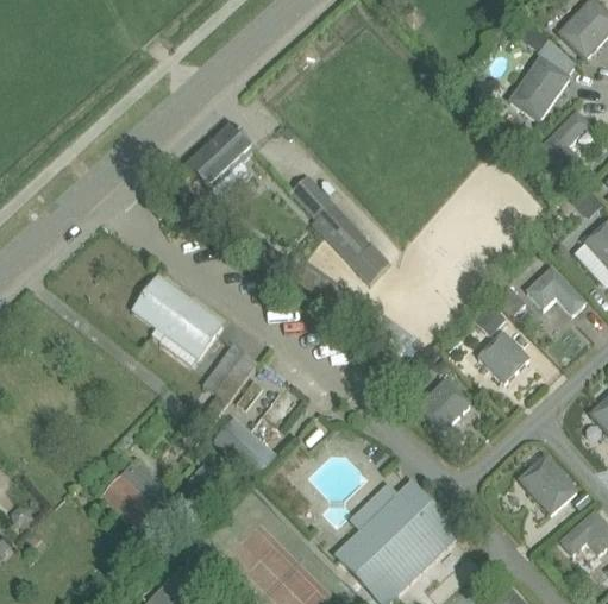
[(607,35),(607,12),(596,0),(589,0),(556,33),(583,61),(607,35)]
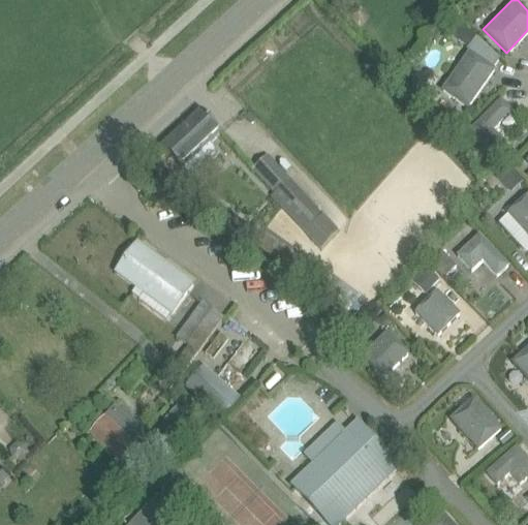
[(493,67),(469,50),(442,88),(467,104),(493,67)]
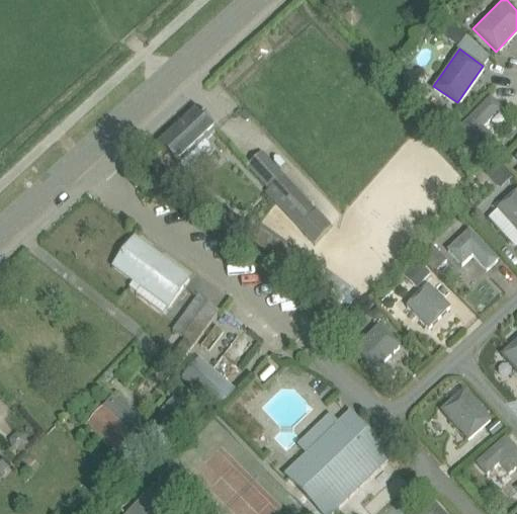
[(501,105),(489,94),(458,124),(485,151),(497,139),(482,124),(501,105)]
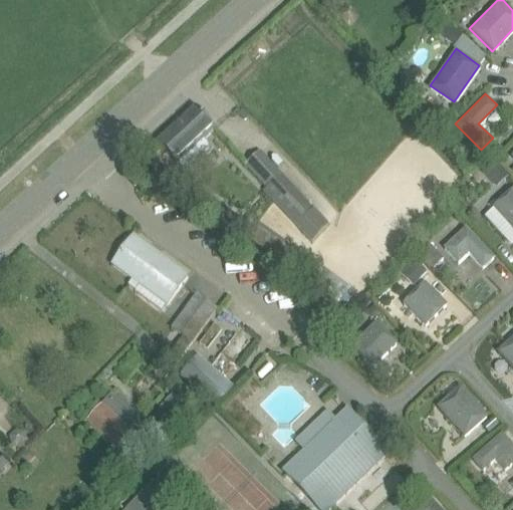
[(431,102),(427,106),(433,113),(437,109),(431,102)]
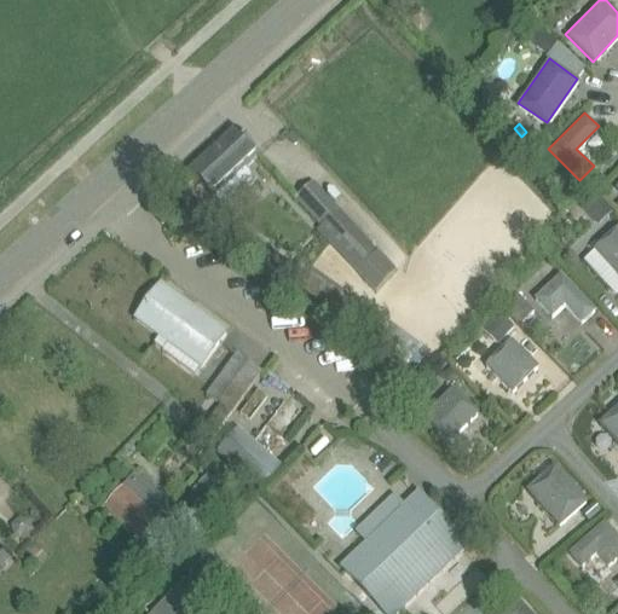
[(235,127),(190,168),(225,206),(256,177),(247,167),(260,155),(235,127)]
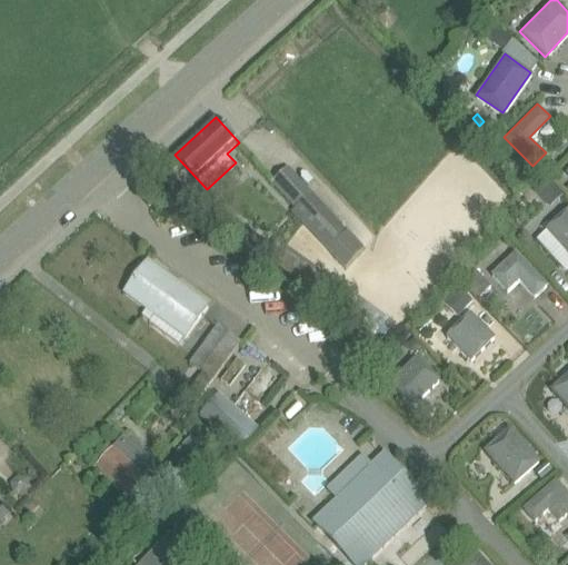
[(271,180),(295,206),(290,209),(345,265),(366,245),(348,226),(346,228),(287,166),(271,180)]
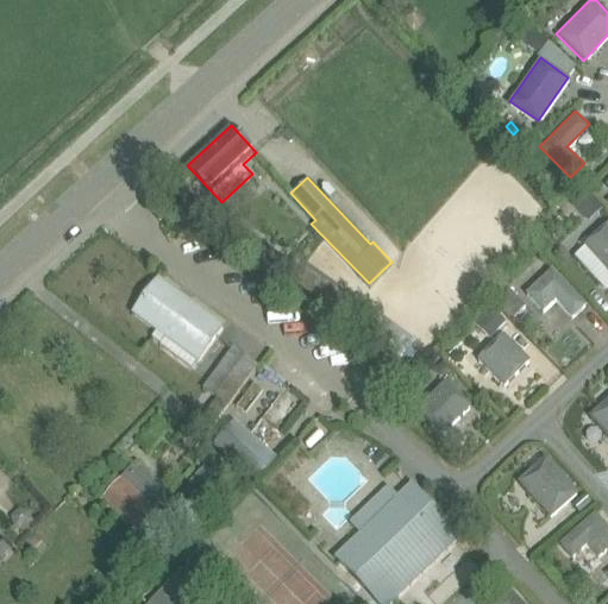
[(583,189),(571,200),(587,218),(599,207),(583,189)]
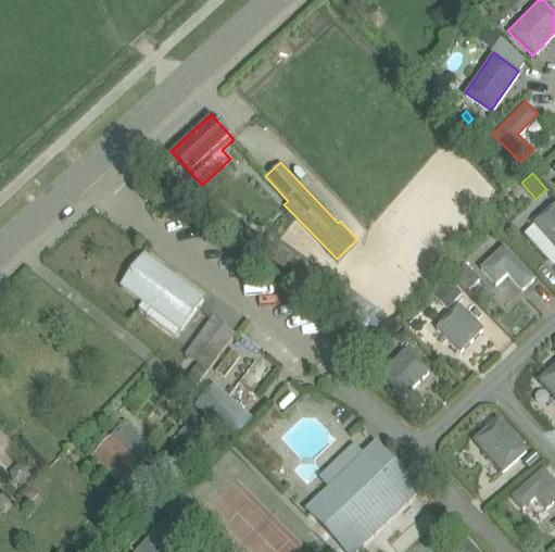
[(554,203),(534,223),(554,245),(554,203)]
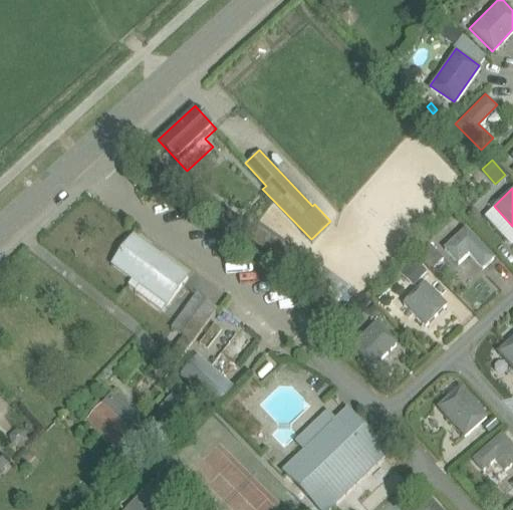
[(293,247),(250,216),(240,231),(283,261),(283,263),(344,306),(356,289),(295,245),(293,247)]
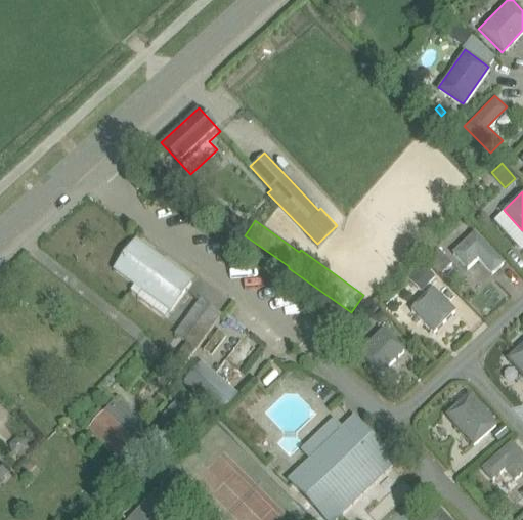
[(491,270),(503,260),(474,230),(452,251),(467,266),(478,256),(491,270)]
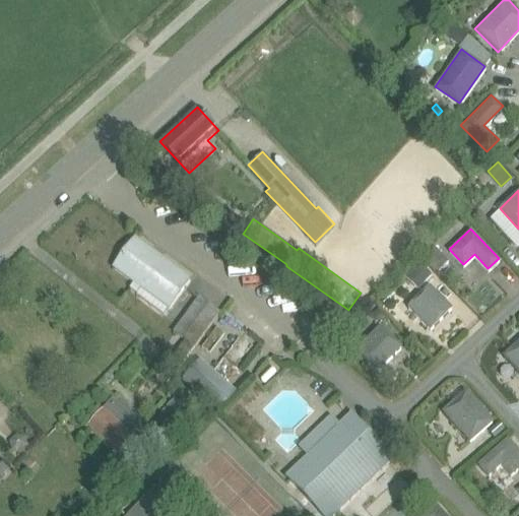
[(141,284),(168,305),(189,277),(135,237),(115,265),(133,279),(129,286),(136,292),(141,284)]
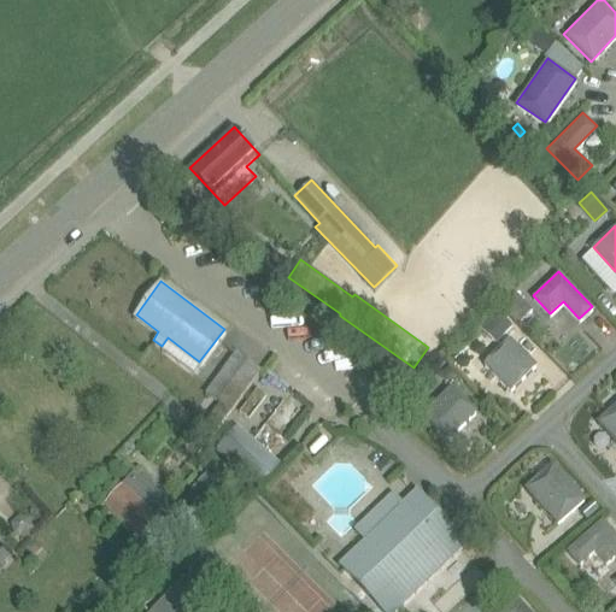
[(505,304),(517,316),(529,305),(517,292),(505,304)]
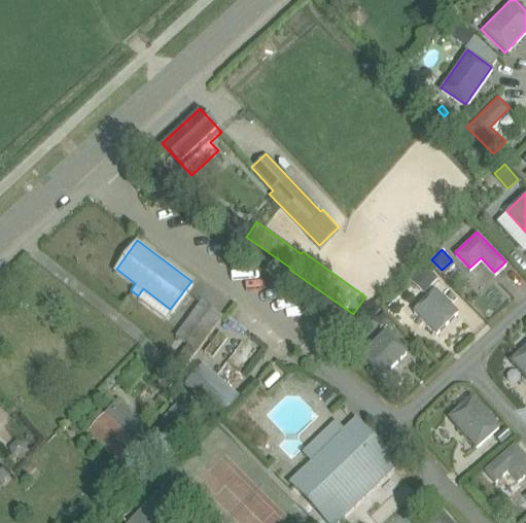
[(422,266),(408,280),(419,291),(434,277),(422,266)]
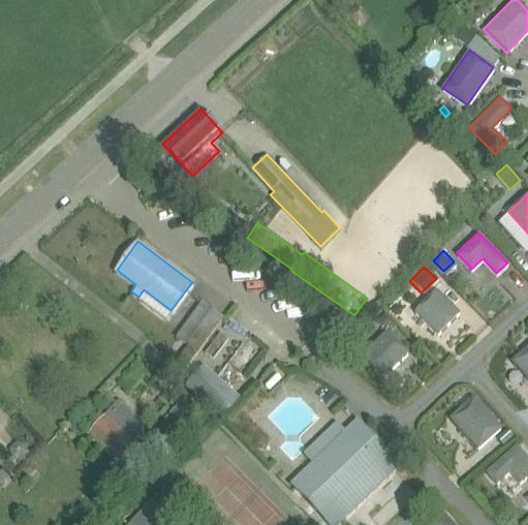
[(437,333),(459,312),(437,289),(415,311),(437,333)]
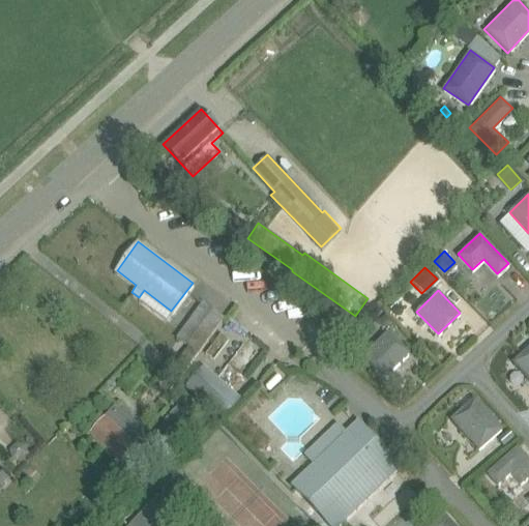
[(171,361),(166,369),(178,377),(183,370),(198,350),(210,333),(223,317),(202,301),(189,318),(177,335),(185,341),(171,361)]
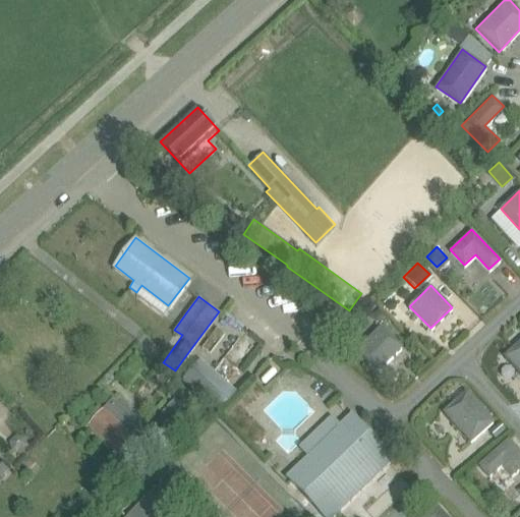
[(379,306),(370,314),(377,320),(382,320),(388,314),(379,306)]
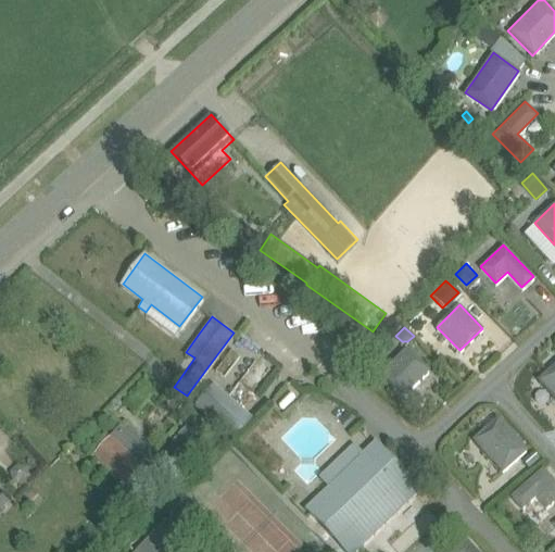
[(380,372),(403,394),(429,368),(406,346),(380,372)]
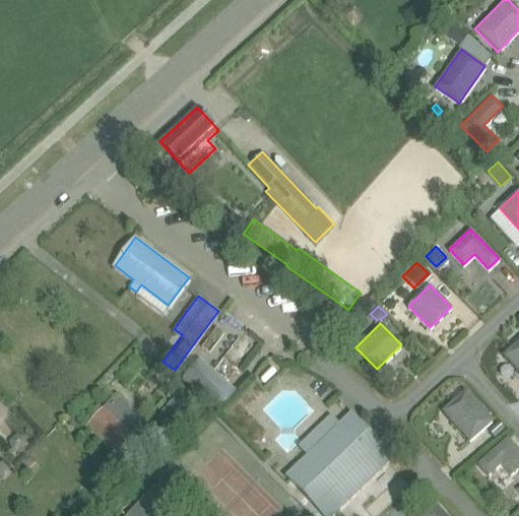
[(510,361),(518,370),(518,340),(511,348),(509,348),(504,352),(504,355),(508,360),(510,361)]
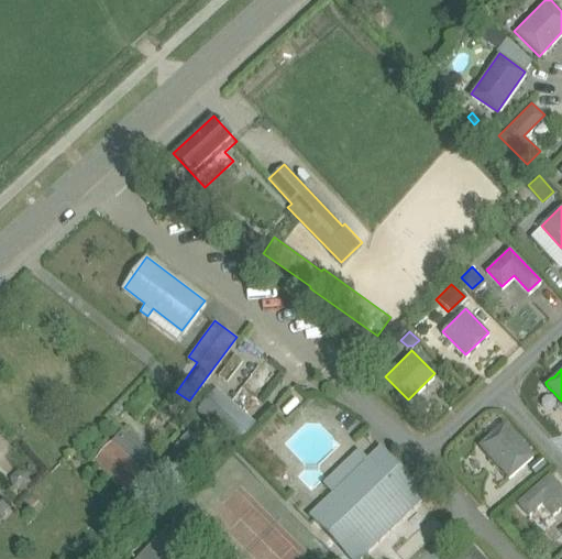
[(216,386),(197,409),(239,445),(257,422),(216,386)]
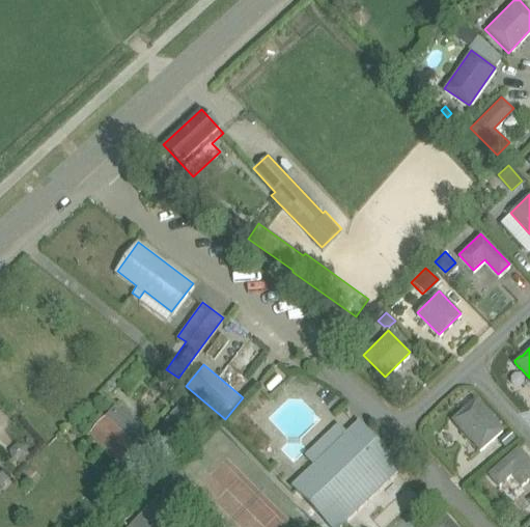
[(458,425),(479,448),(502,428),(475,398),(459,413),(457,413),(452,417),(452,419),(456,425),(458,425)]
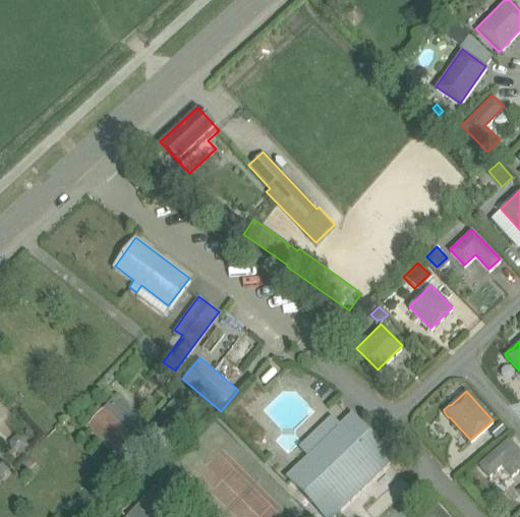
[(113,394),(85,427),(131,467),(188,405),(176,394),(149,424),(113,394)]
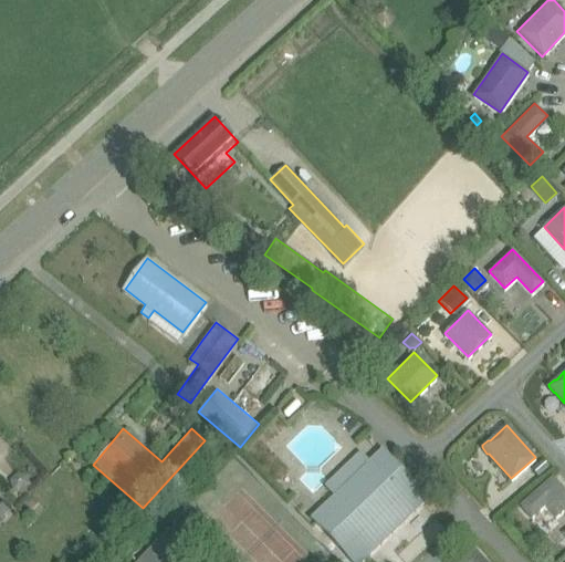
[(383,449),(310,520),(349,561),(361,561),(427,497),(383,449)]
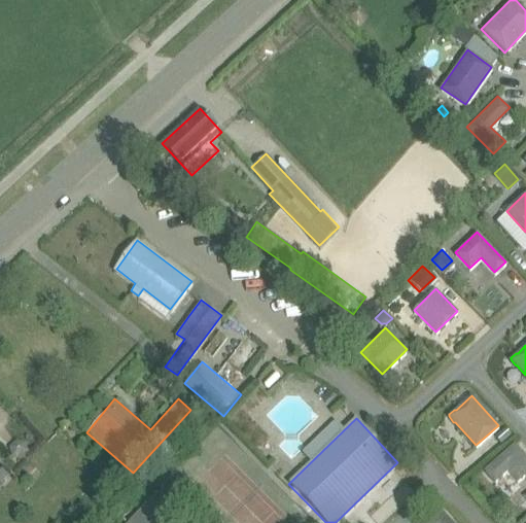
[(525,473),(525,455),(514,442),(483,469),(494,482),(506,471),(517,481),(525,473)]
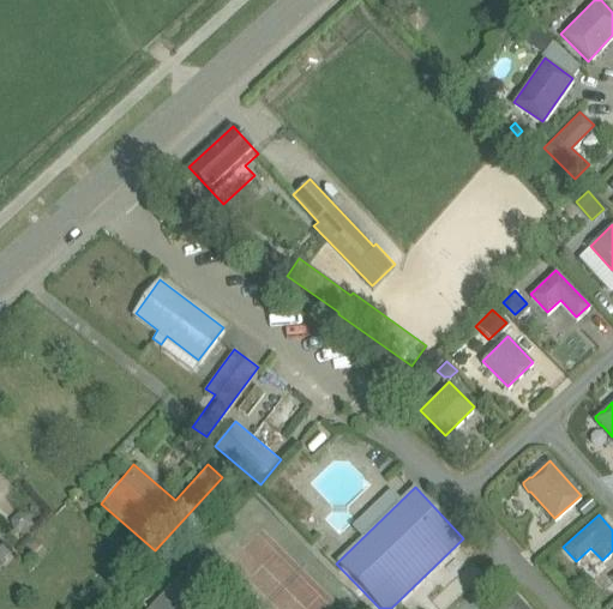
[(196,608),(204,602),(178,578),(148,608),(196,608)]
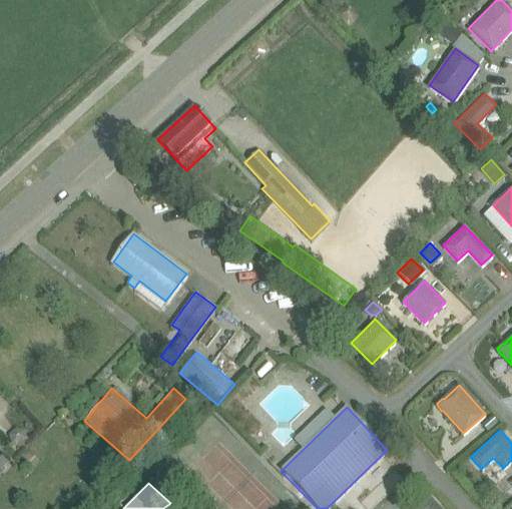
[(445,508),(430,493),(412,508),(445,508)]
